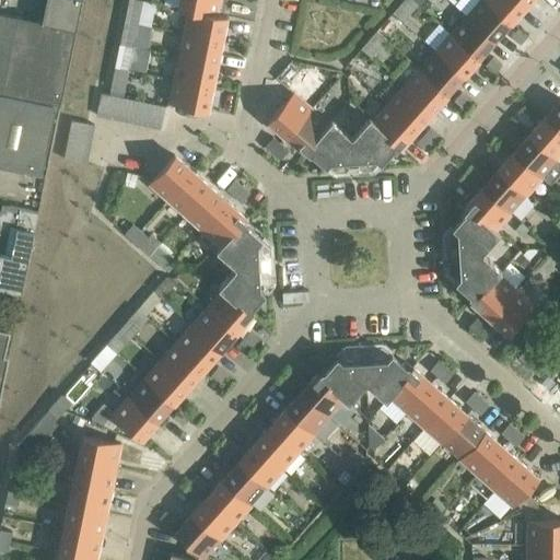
[(76,27),(81,0),(46,0),(42,21),(76,27)]
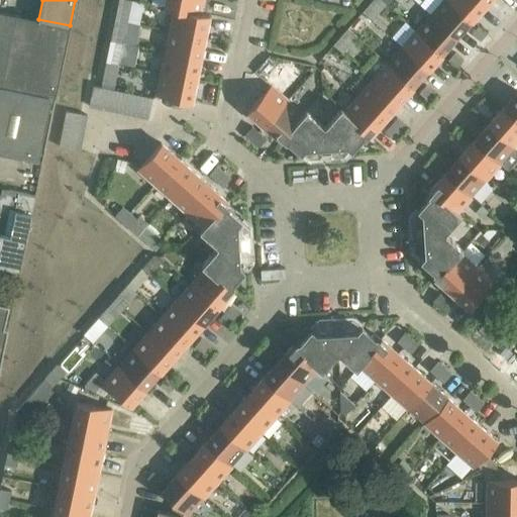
[(131,0),(117,0),(114,18),(127,21),(131,0)]
